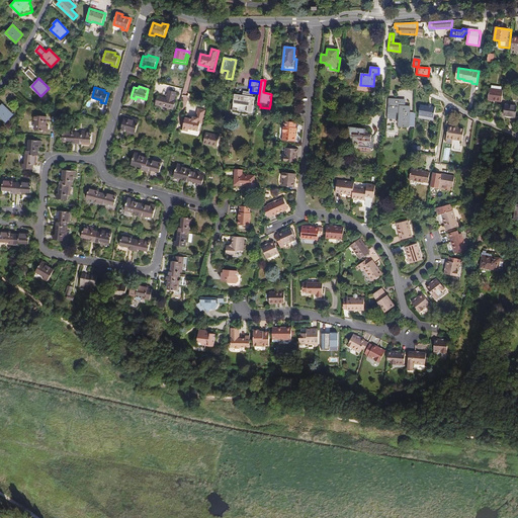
[(488,100),(502,101),(503,90),(501,90),(491,89),(489,88),(488,100)]
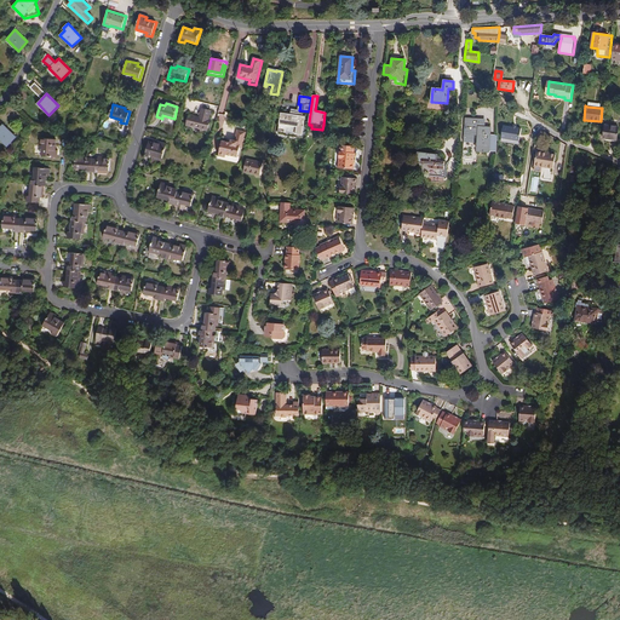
[(211,112),(201,109),(199,118),(189,115),(187,126),(207,131),(210,120),(208,120),(211,112)]
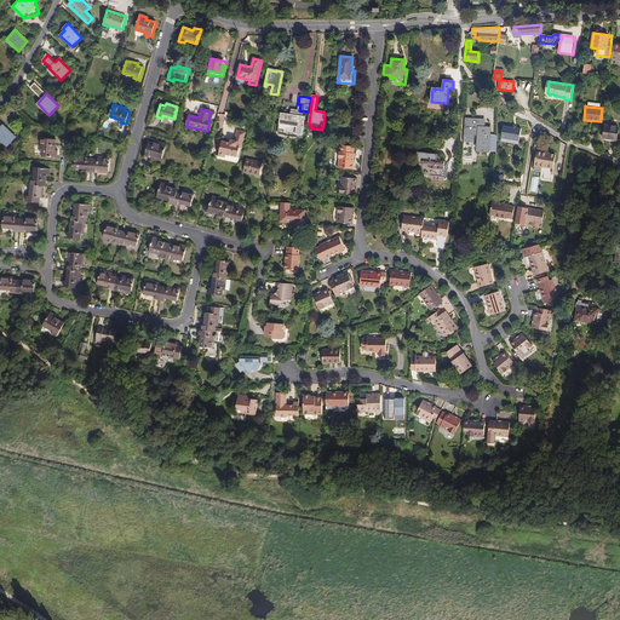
[(299,113),(291,112),(291,114),(281,113),(279,128),(285,130),(283,132),(303,136),(305,116),(303,116),(304,114),(299,113)]
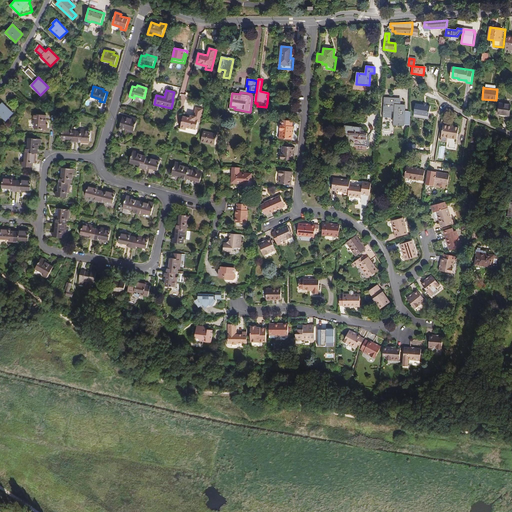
[(383,129),(390,130),(391,111),(396,111),(395,124),(403,125),(403,124),(403,111),(404,106),(400,105),(400,102),(396,102),(397,99),(385,98),(383,129)]
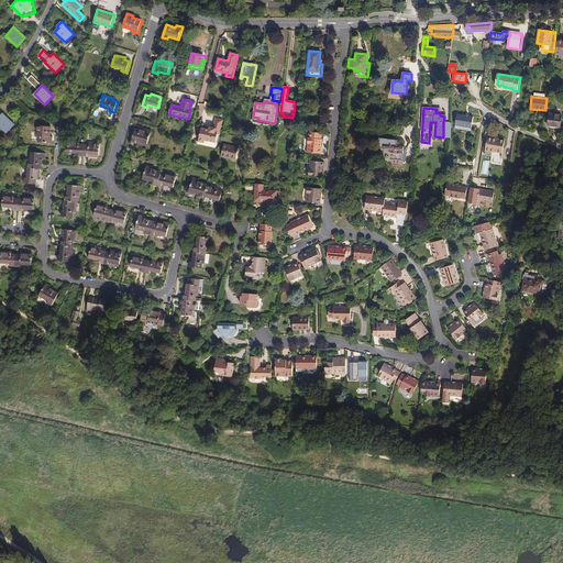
[(3,113),(0,116),(0,125),(7,133),(15,124),(3,113)]
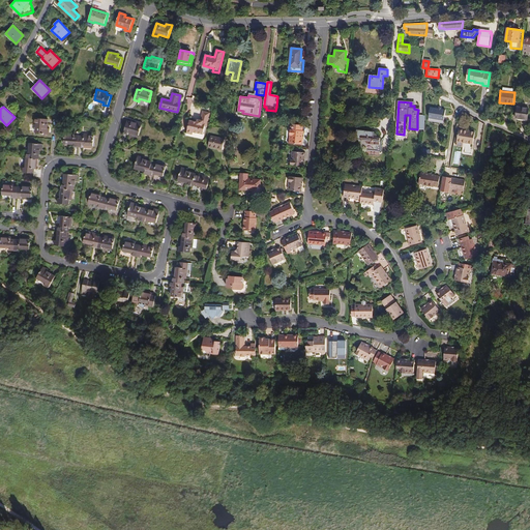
[(529,109),(518,107),(516,118),(527,120),(529,109)]
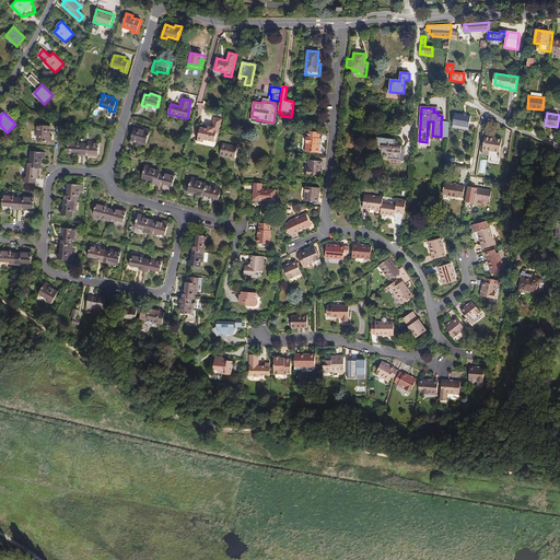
[(470,116),(455,114),(453,125),(469,127),(470,116)]
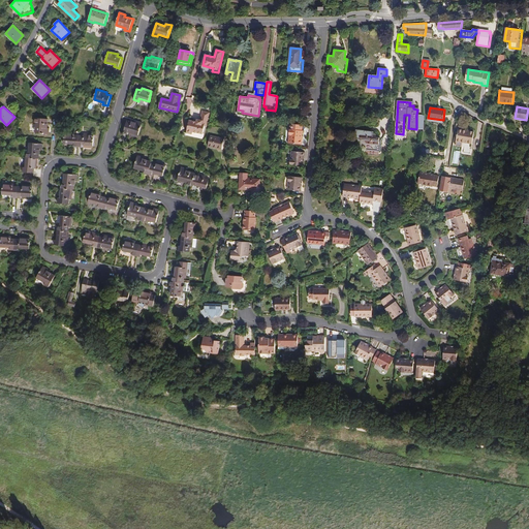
[(210,113),(203,112),(200,120),(197,119),(196,122),(189,120),(186,133),(192,134),(193,131),(203,134),(205,126),(207,126),(210,113)]
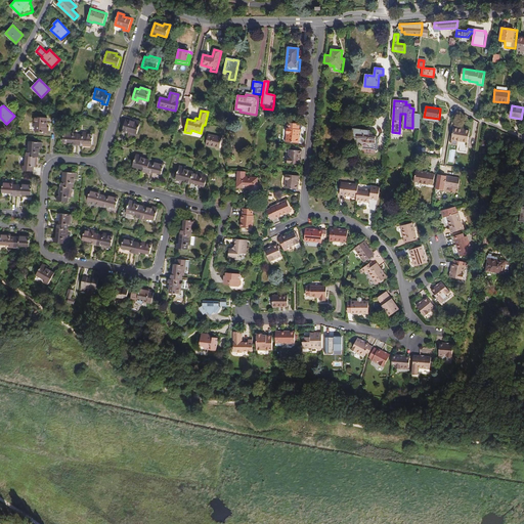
[(47,118),(35,117),(35,122),(37,122),(36,132),(48,133),(49,127),(47,127),(47,118)]
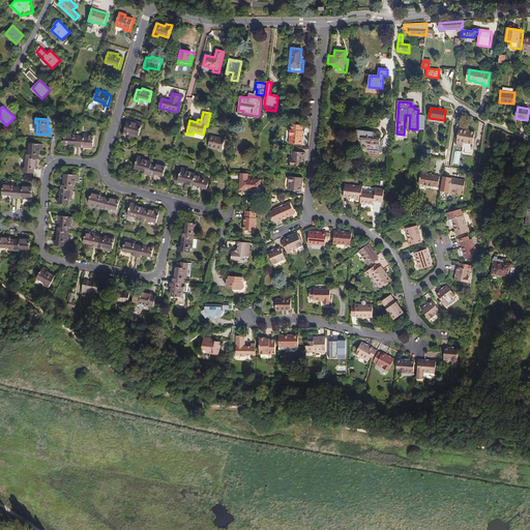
[(136,124),(127,121),(123,134),(128,135),(129,133),(139,136),(142,123),(137,122),(136,124)]
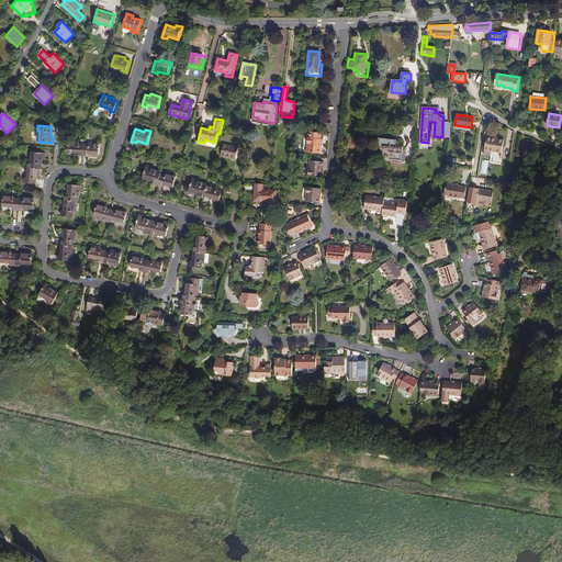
[(308,144),(307,153),(321,154),(322,147),(319,146),(321,139),(322,133),(310,132),(308,138),(307,137),(307,144),(308,144)]
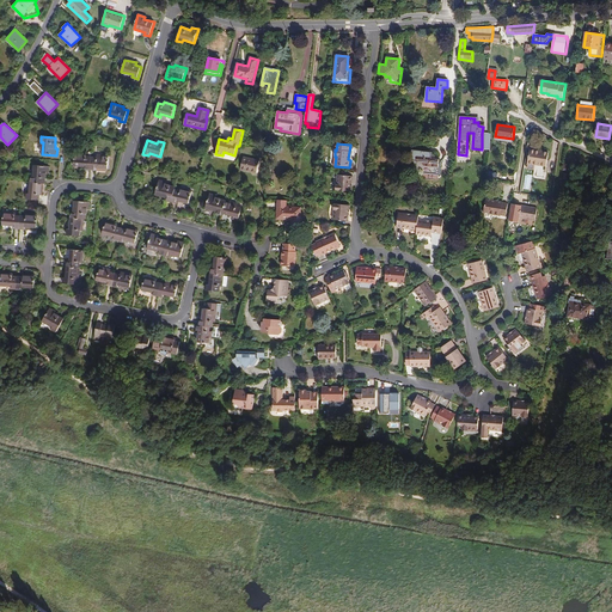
[(536,150),(530,148),(527,167),(534,169),(534,164),(540,165),(546,166),(549,153),(538,151),(538,152),(536,151),(536,150)]
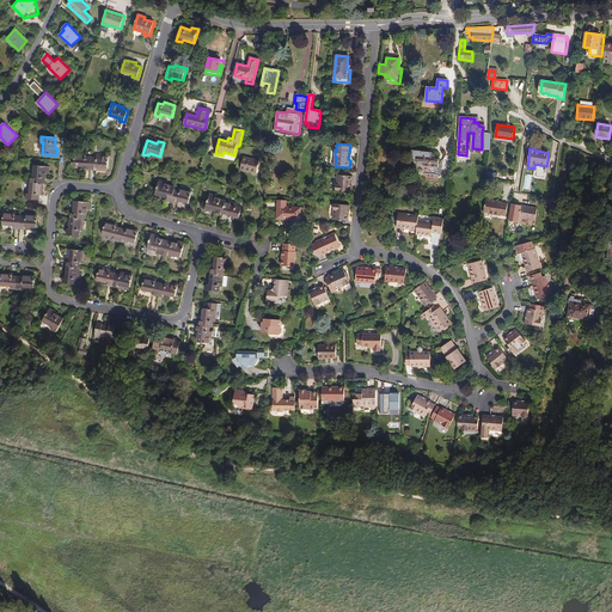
[(411,150),(411,153),(410,159),(417,160),(416,163),(424,163),(423,165),(438,167),(439,159),(435,159),(435,155),(432,155),(428,155),(429,152),(411,150)]
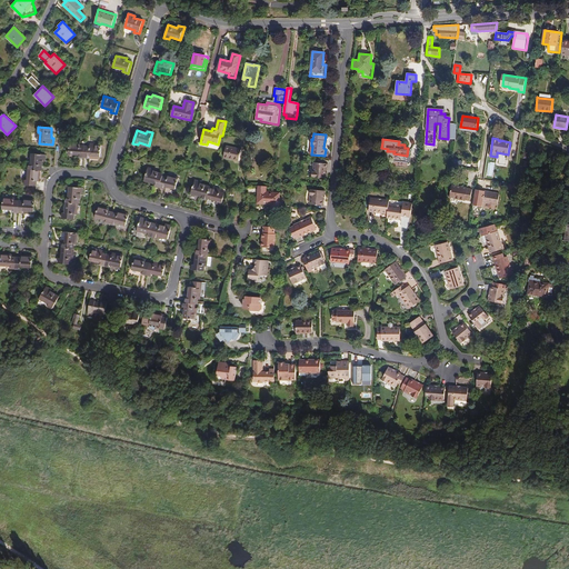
[(79,157),(85,158),(86,146),(80,146),(80,143),(70,142),(69,153),(79,155),(79,157)]
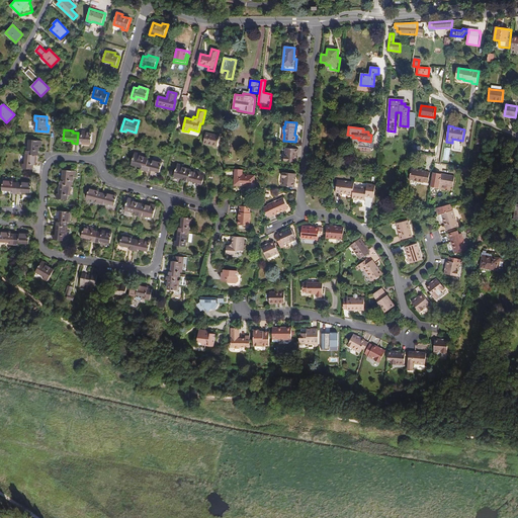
[(78,133),(77,144),(81,144),(81,142),(91,143),(92,132),(82,132),(82,134),(78,133)]
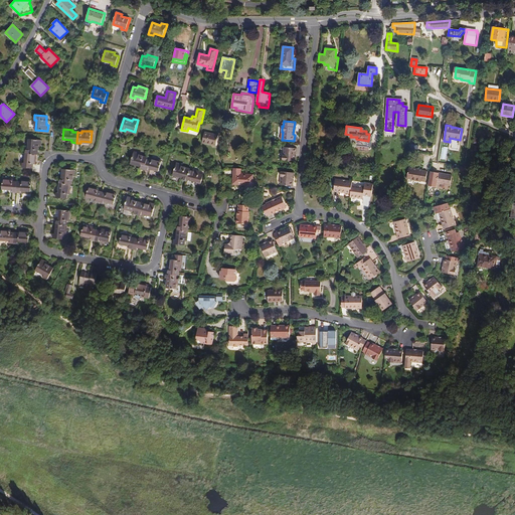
[(218,136),(204,133),(202,143),(216,146),(218,136)]
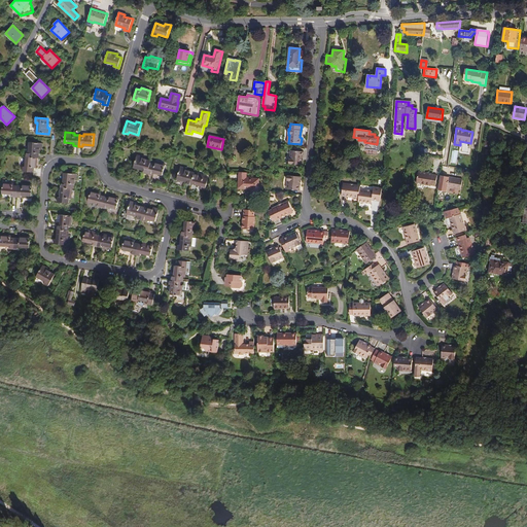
[(27,152),(27,156),(37,157),(39,157),(40,149),(42,149),(42,143),(30,142),(29,152),(27,152)]
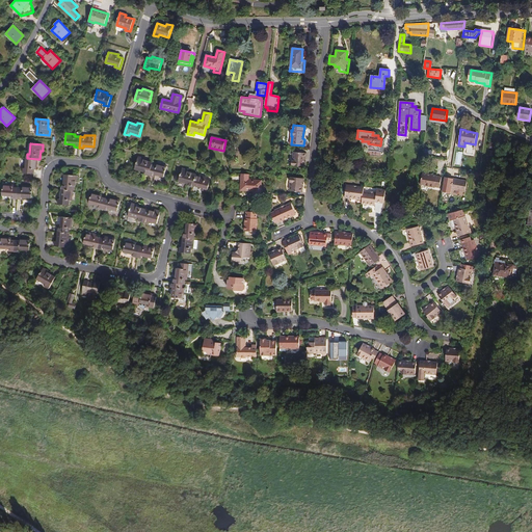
[(304,160),(306,160),(307,154),(294,153),(293,160),(292,160),(291,165),(303,167),(304,160)]
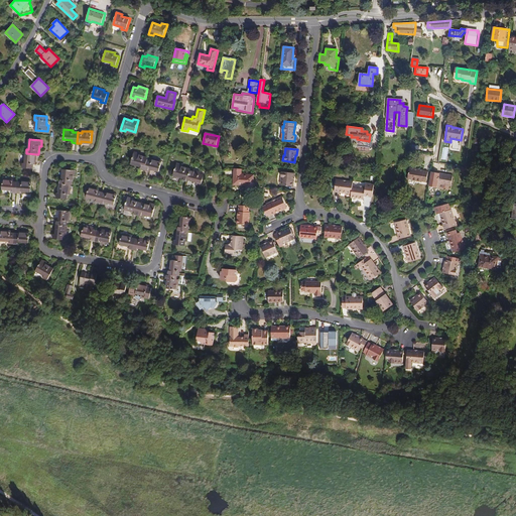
[(140,168),(144,169),(147,159),(148,157),(139,155),(140,153),(134,151),(131,163),(140,166),(140,168)]
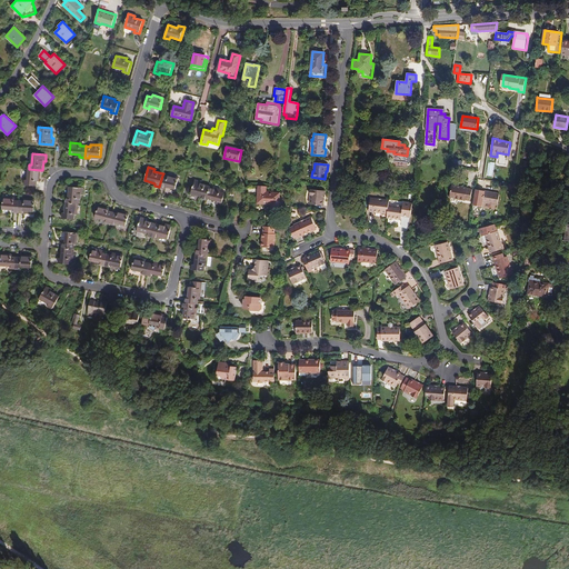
[(40,170),(29,169),(28,180),(26,180),(25,186),(37,187),(37,181),(39,181),(40,170)]
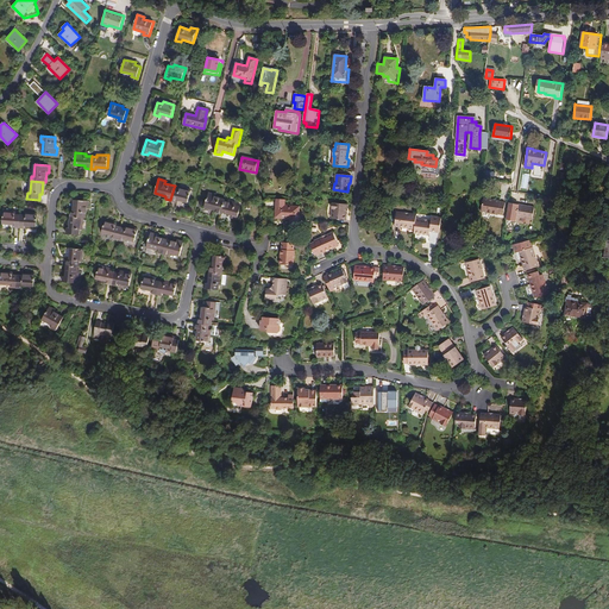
[(174,188),(170,200),(176,202),(177,200),(188,202),(192,190),(180,187),(179,189),(174,188)]
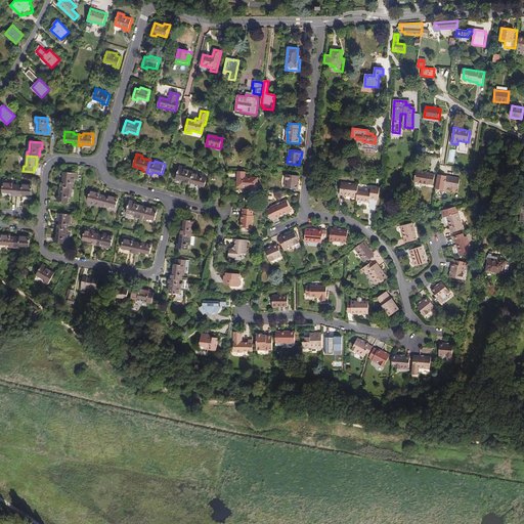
[(190,182),(193,172),(184,170),(185,167),(179,166),(176,178),(186,180),(185,183),(190,184),(190,182)]
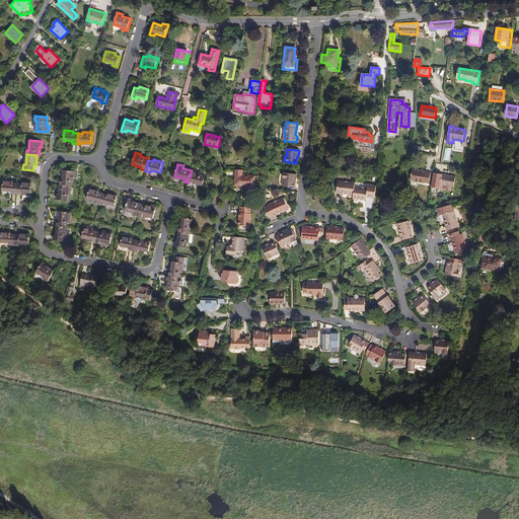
[(243,169),(236,169),(234,186),(246,187),(248,175),(242,175),(243,169)]
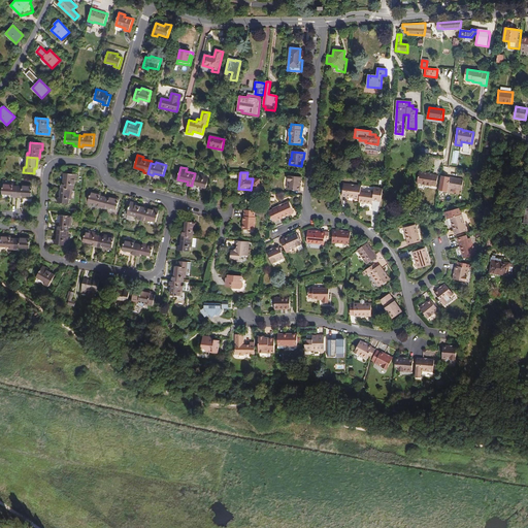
[(425,174),(425,173),(419,172),(417,184),(431,186),(432,186),(436,187),(438,176),(433,175),(433,174),(428,173),(428,175),(425,174)]
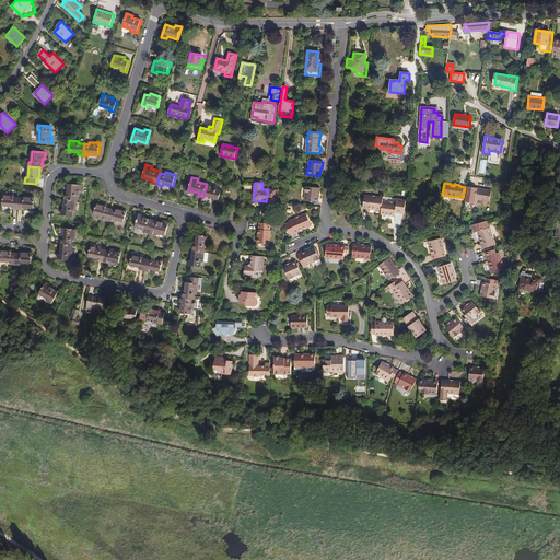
[(77,200),(79,200),(79,190),(81,191),(82,185),(68,184),(68,195),(66,195),(65,199),(77,200)]
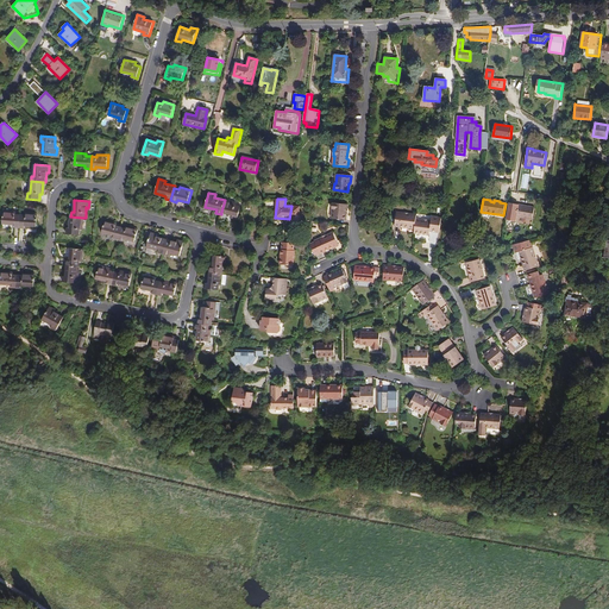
[(237,202),(225,200),(221,212),(233,214),(232,217),(238,219),(240,206),(236,205),(237,202)]
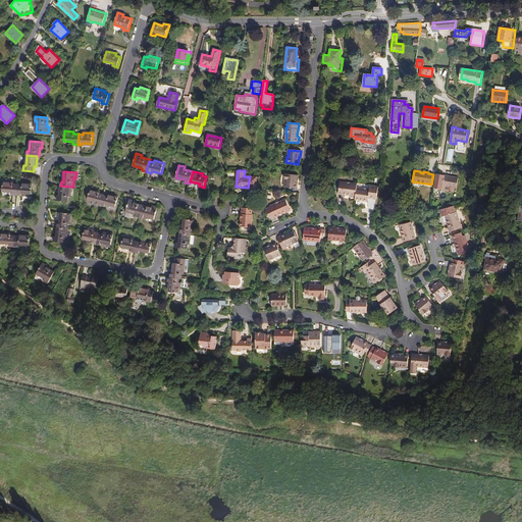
[(297,183),(297,175),(285,174),(284,179),(285,179),(284,188),(297,189),(298,183),(297,183)]
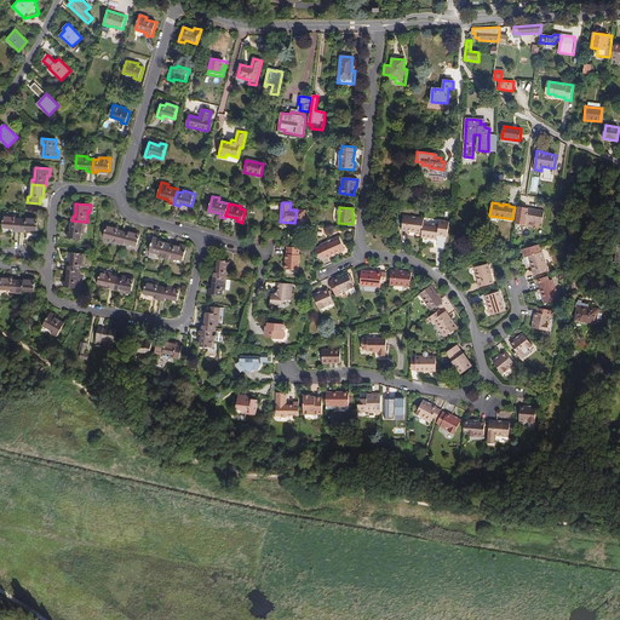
[(544,211),(528,208),(526,220),(543,224),(544,211)]
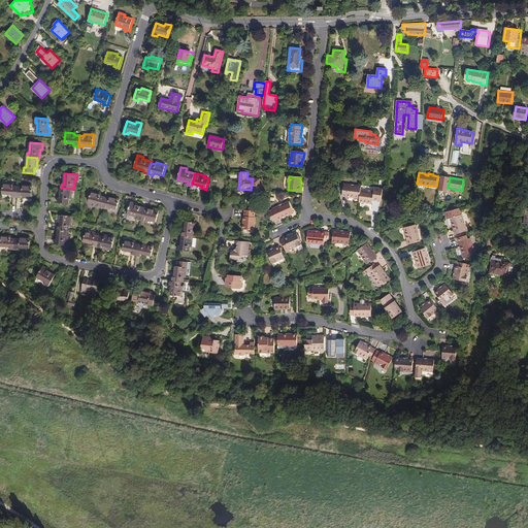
[(253,178),(251,190),(252,190),(252,196),(259,197),(260,178),(253,178)]
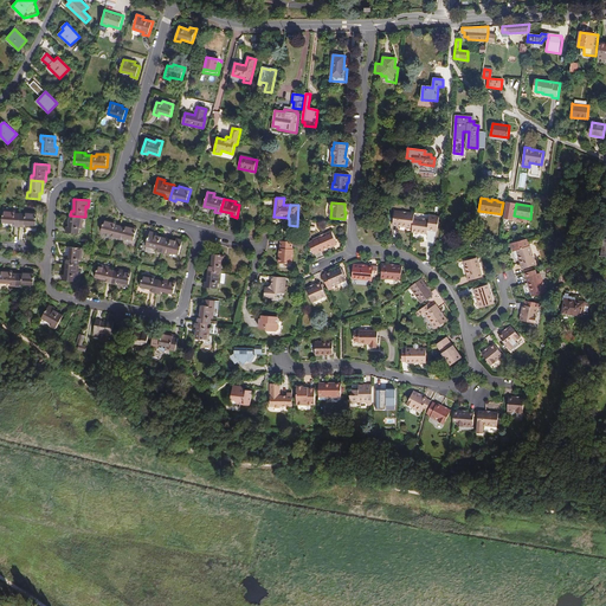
[(20,226),(20,214),(15,213),(15,211),(4,210),(2,223),(14,224),(14,226),(20,226)]
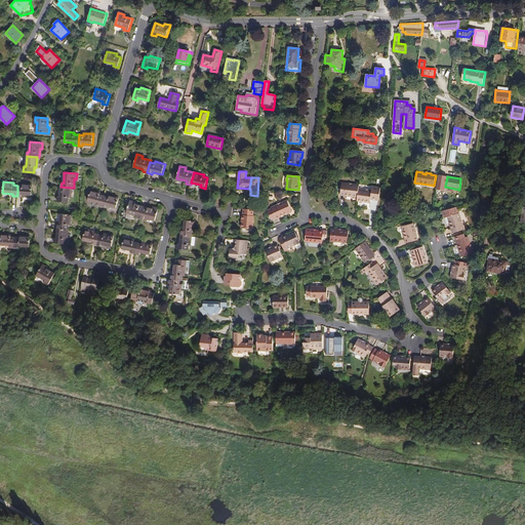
[(23,186),(17,186),(17,196),(23,196),(23,194),(32,195),(33,185),(23,184),(23,186)]
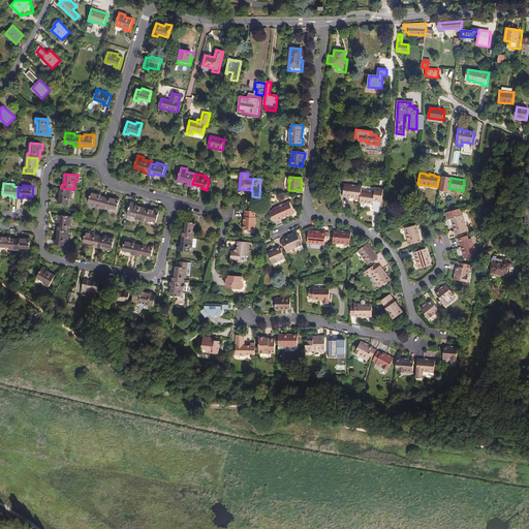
[(361,189),(362,188),(344,185),(343,196),(348,196),(348,197),(354,198),(354,197),(360,198),(361,190),(361,189)]
